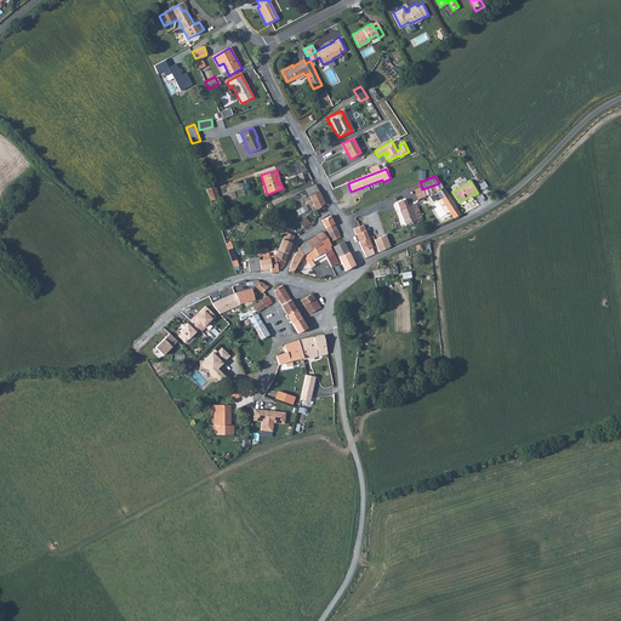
[(443,188),(439,183),(422,189),(425,195),(436,191),(443,188)]
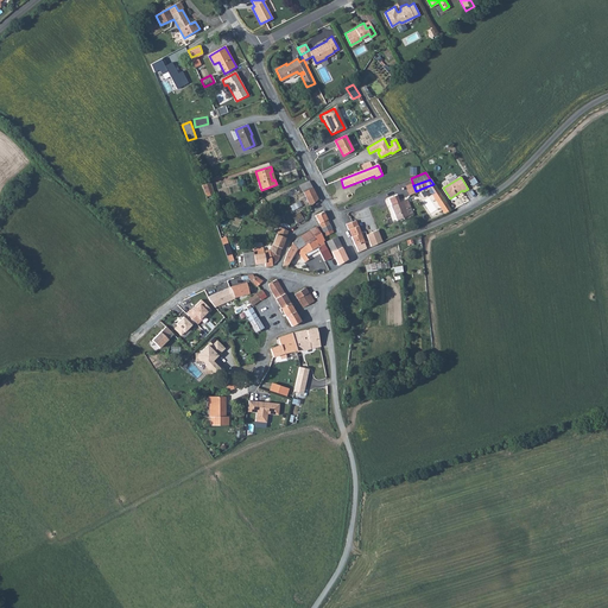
[(201,182),(207,196),(210,195),(210,191),(213,190),(209,181),(201,182)]
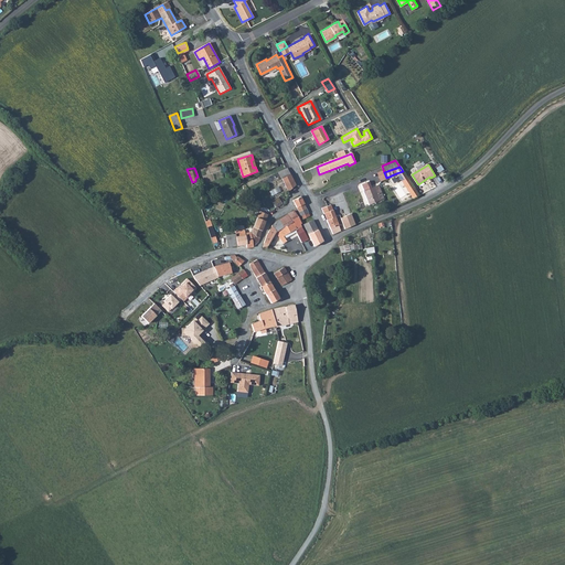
[(290,174),(287,168),(279,172),(281,179),(290,174)]
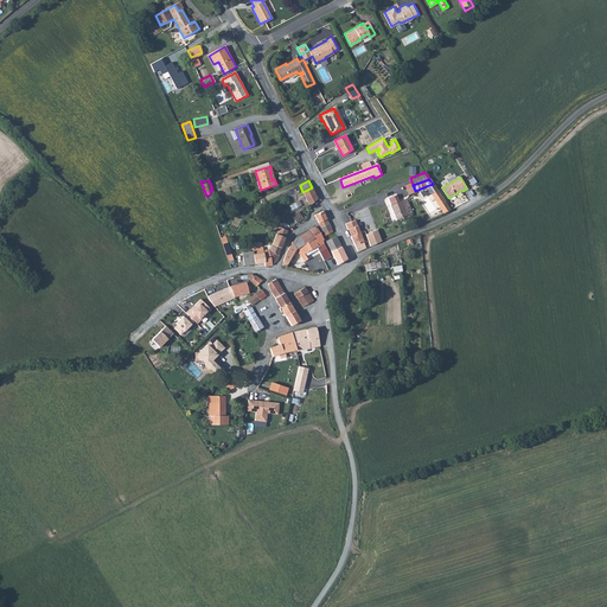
[(451,210),(433,184),(426,186),(442,213),(451,210)]
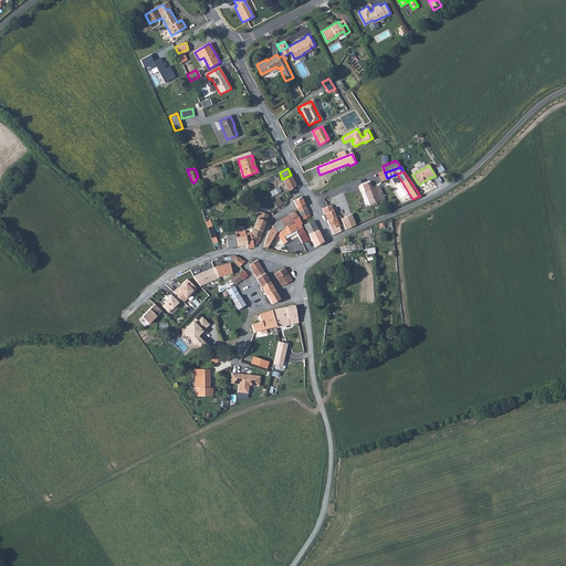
[(291,175),(282,179),(286,186),(294,181),(291,175)]
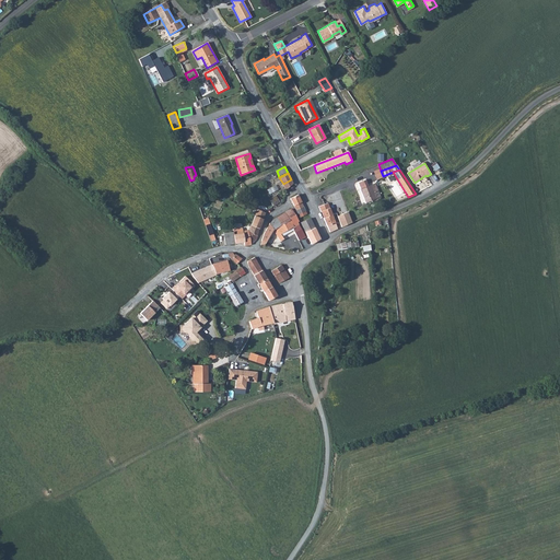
[(291,179),(283,184),(286,190),(288,188),(292,184),(293,183),(291,179)]
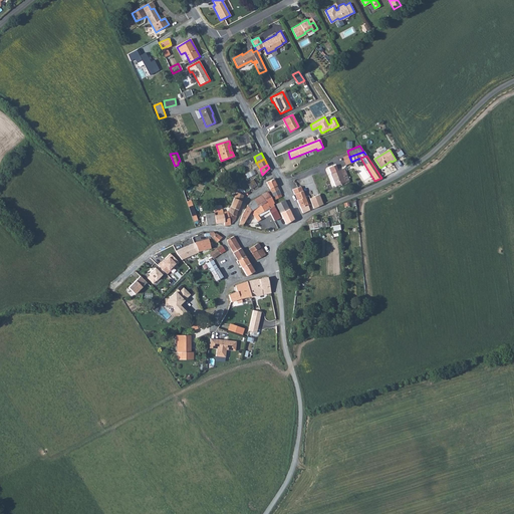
[(335,165),(328,168),(331,174),(330,174),(335,186),(349,181),(343,169),(338,171),(335,165)]
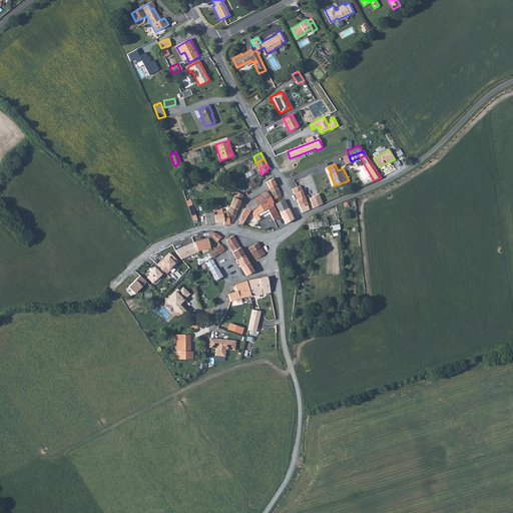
[(278,189),(273,178),(267,181),(272,192),(278,189)]
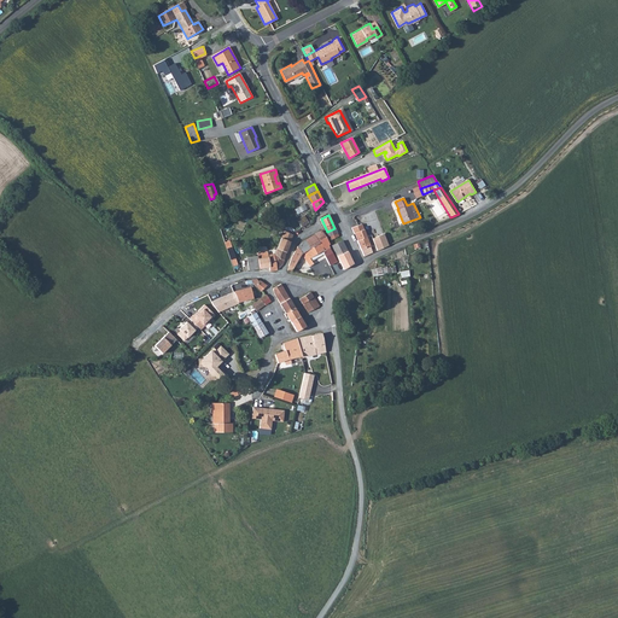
[(304,217),(298,221),(302,227),(308,222),(310,225),(314,222),(309,219),(307,220),(304,217)]
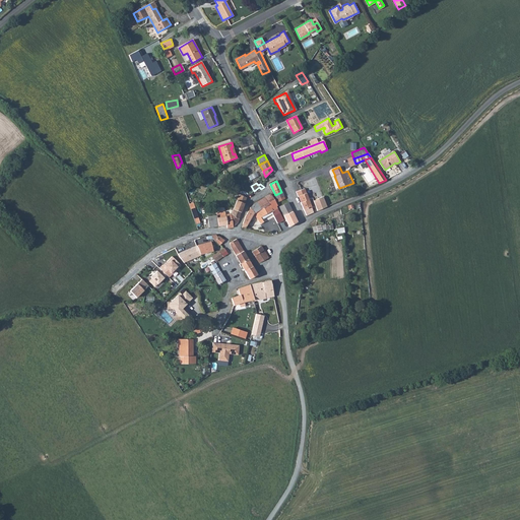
[(305,188),(297,191),(299,196),(301,195),(303,201),(309,199),(305,188)]
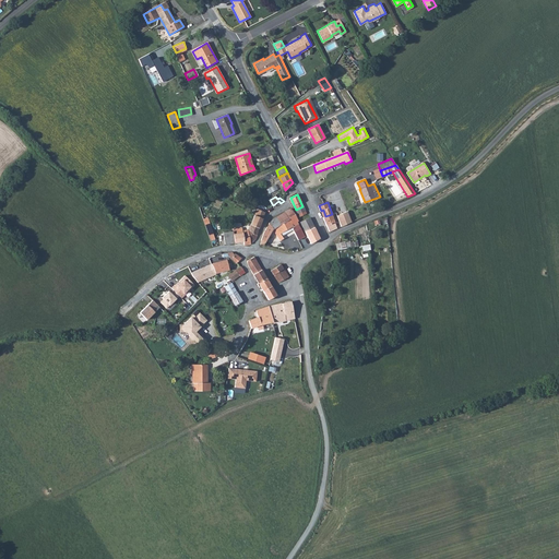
[(292,209),(285,212),(289,219),(290,223),(292,224),(297,222),(298,222),(292,209)]
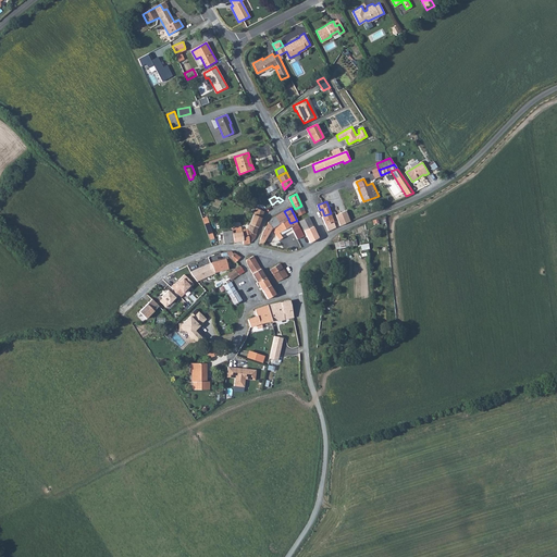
[(250,230),(257,232),(264,211),(256,209),(255,212),(254,215),(248,229),(250,230)]
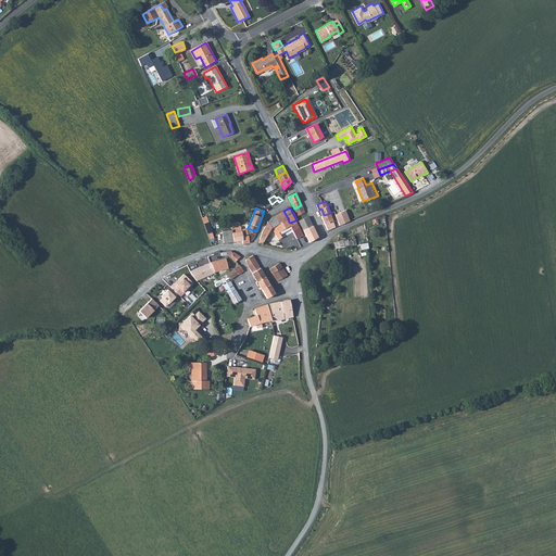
[(345,210),(336,214),(340,225),(350,220),(345,210)]
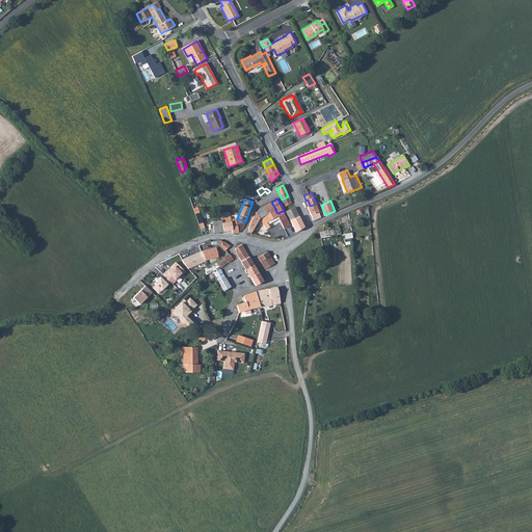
[(271,202),(263,207),(266,214),(275,209),(271,202)]
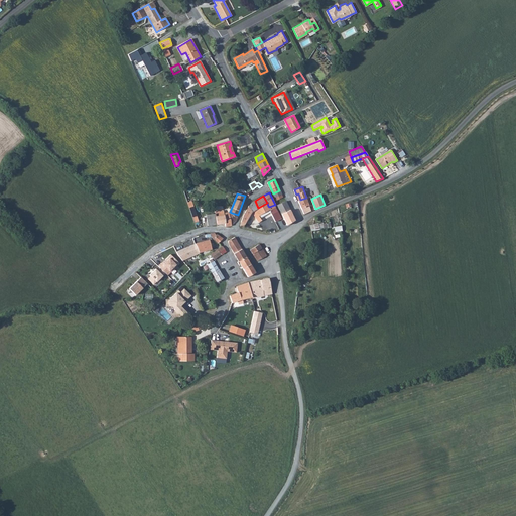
[(310,209),(306,198),(300,200),(298,201),(303,212),(310,209)]
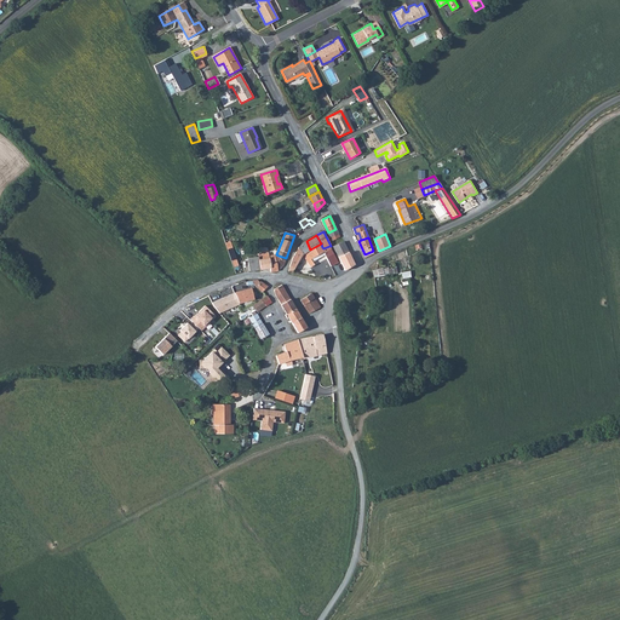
[(306,241),(299,247),(303,254),(310,250),(306,241)]
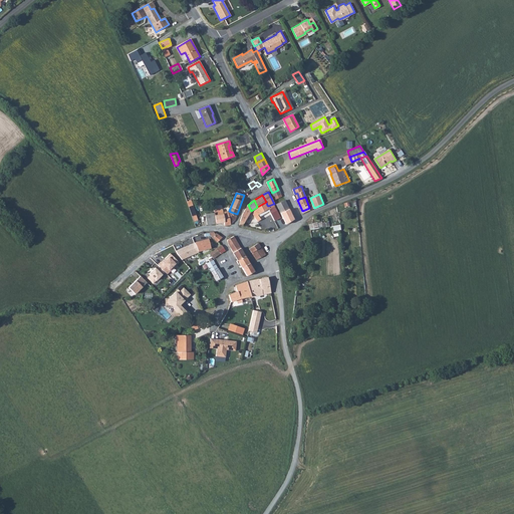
[(280,213),(288,209),(284,200),(276,205),(280,213)]
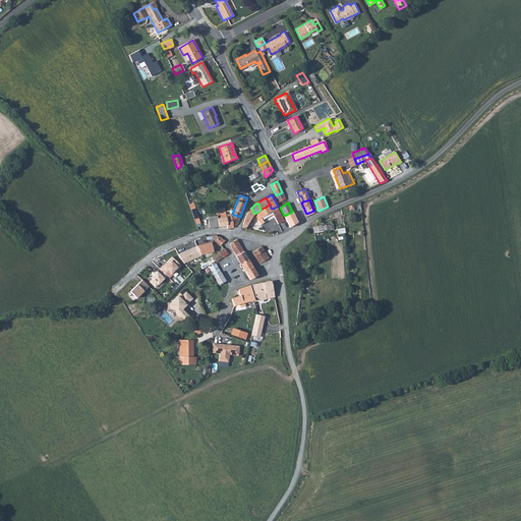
[(254,214),(255,216),(257,215),(259,218),(261,217),(270,212),(269,210),(271,208),(270,205),(261,210),(254,214)]
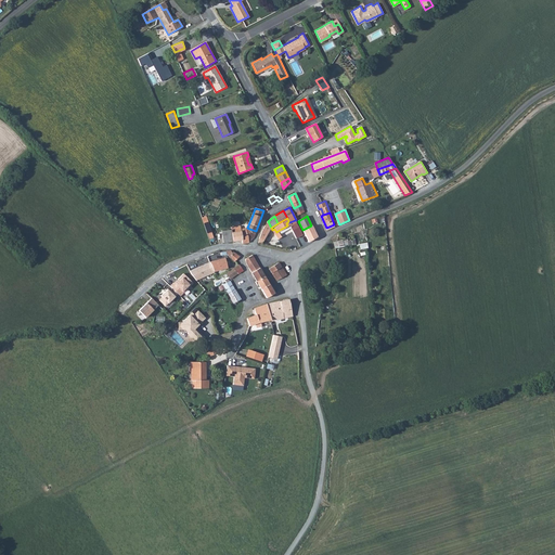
[(260,239),(263,241),(271,228),(268,221),(262,231),(260,239)]
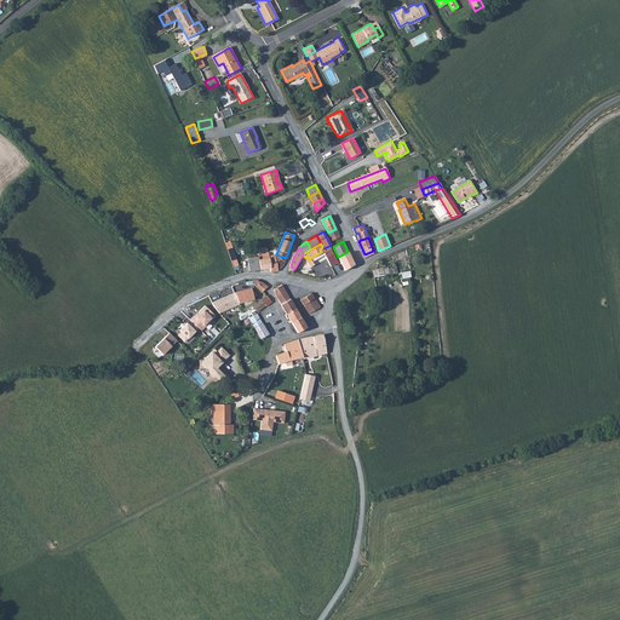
[(327,256),(326,257),(331,267),(334,264),(333,263),(337,260),(331,250),(326,253),(327,256)]
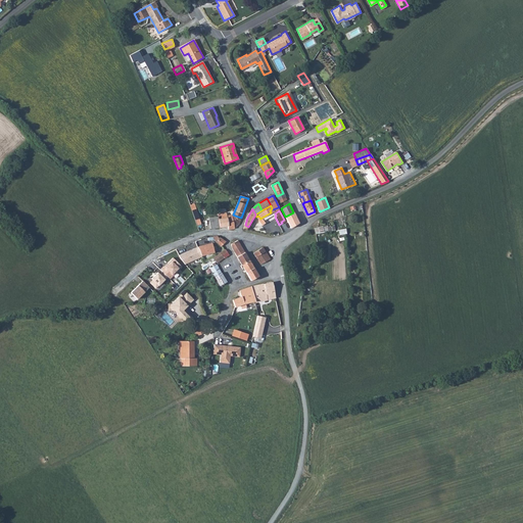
[(264,221),(274,215),(272,212),(271,212),(262,218),(264,221)]
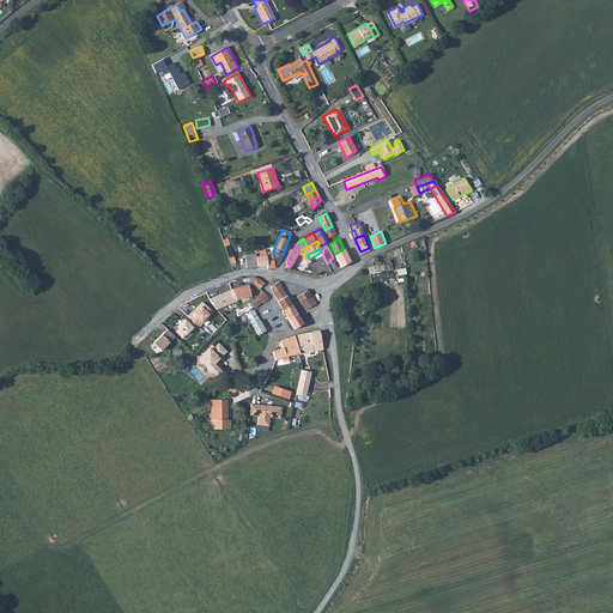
[(351,261),(344,249),(334,254),(341,267),(351,261)]
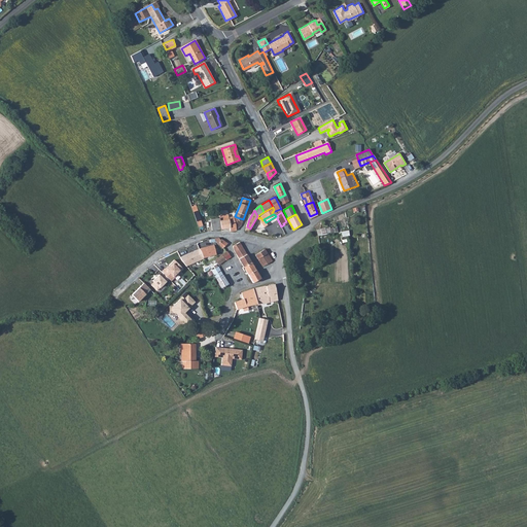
[(220,218),(221,229),(230,227),(231,232),(237,230),(234,219),(229,219),(229,215),(219,216),(220,218)]
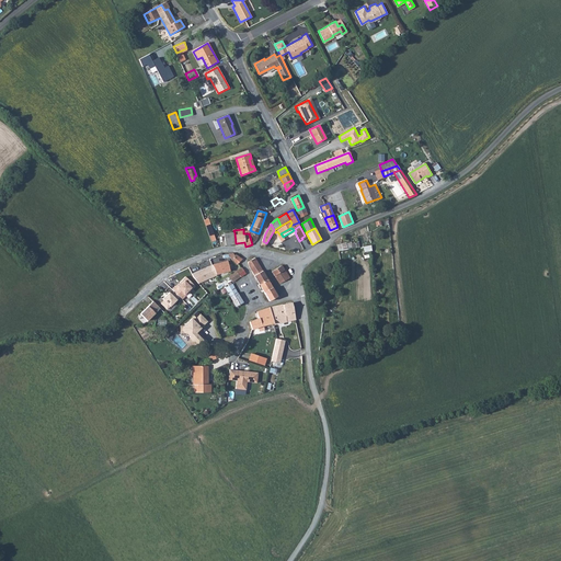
[(249,233),(252,244),(256,239),(259,233),(252,231),(251,233),(249,233)]
